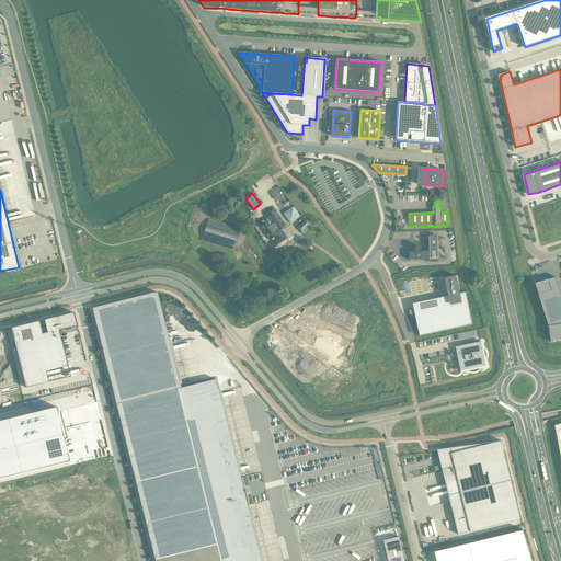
[(560,214),(558,205),(533,214),(541,247),(556,241),(552,228),(560,225),(560,214)]
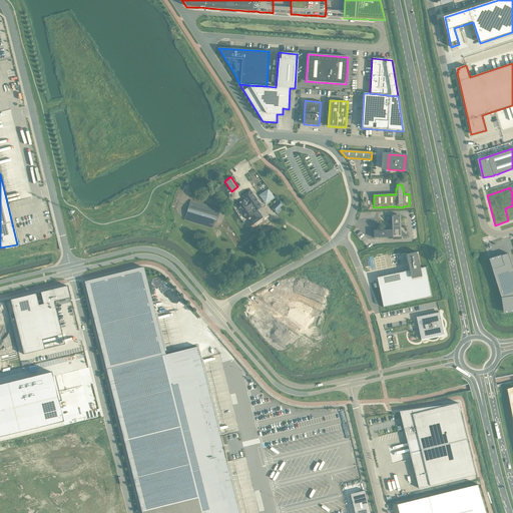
[(262,194),(267,201),(274,197),(268,189),(262,194)]
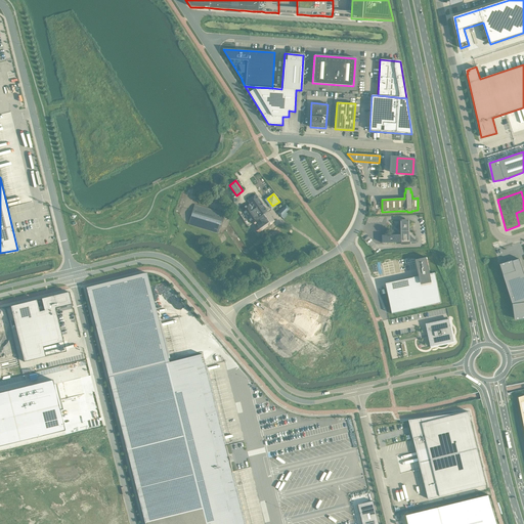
[(252,223),(259,219),(261,221),(257,224),(258,226),(255,228),(258,232),(274,221),(270,216),(256,194),(248,201),(250,204),(242,209),(252,223)]
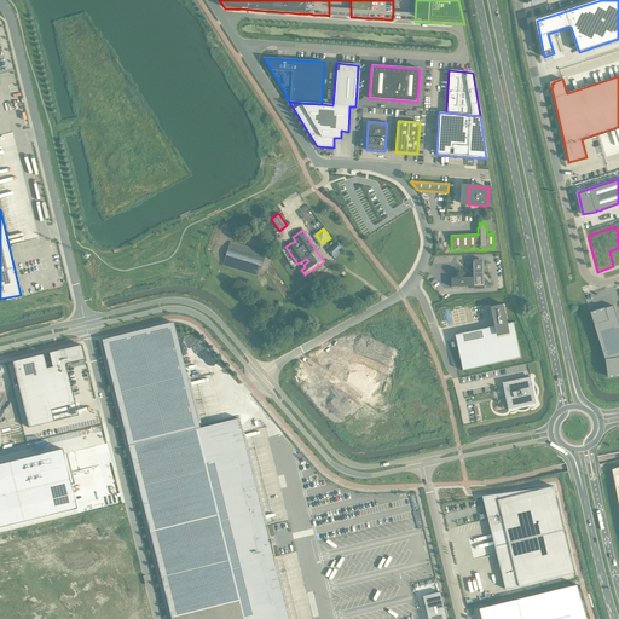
[(258,276),(265,252),(230,242),(223,265),(258,276)]
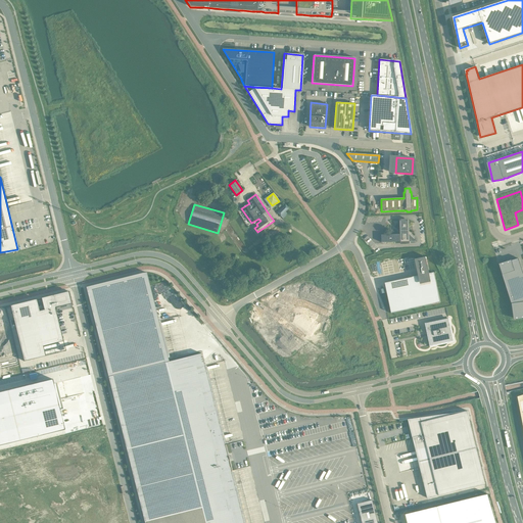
[(285,212),(286,210),(288,208),(285,204),(277,212),(283,219),(287,215),(285,212)]
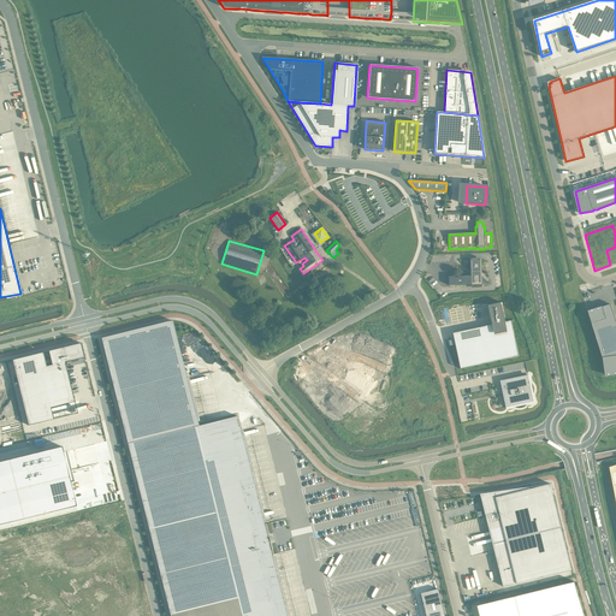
[(467,285),(490,284),(481,276),(480,276),(480,259),(471,259),(471,276),(467,276),(455,277),(449,277),(449,285),(467,285)]
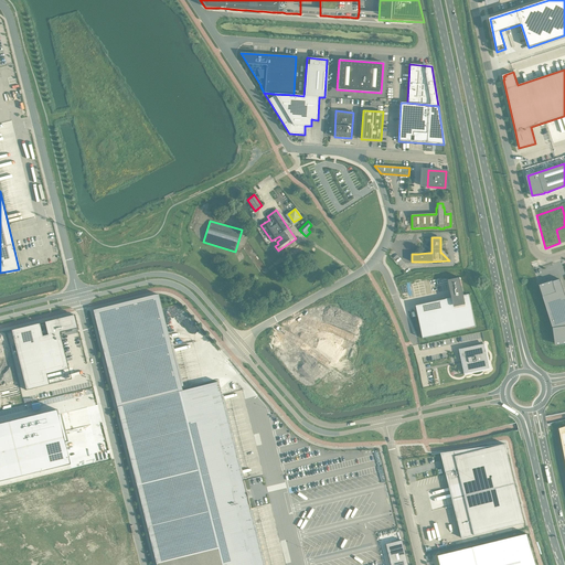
[(452,298),(415,306),(422,338),(476,327),(469,295),(464,296),(460,278),(449,280),(452,298)]
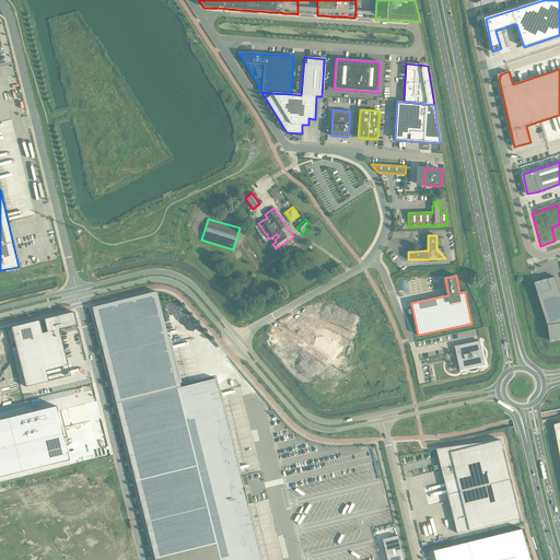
[(535,282),(548,325),(550,340),(551,340),(550,339),(559,338),(559,291),(556,277),(548,279),(548,278),(547,279),(536,283),(535,282)]
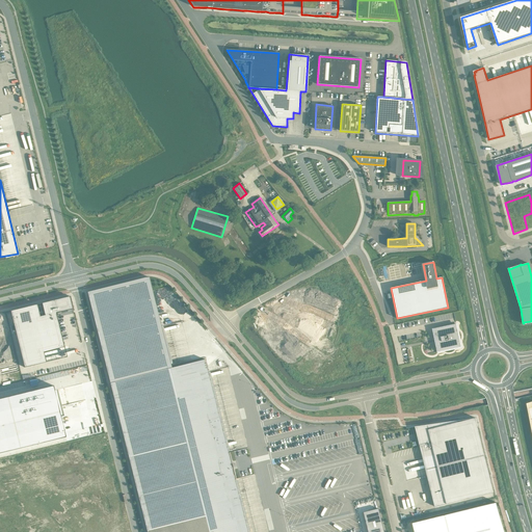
[(149,276),(87,292),(110,383),(147,531),(247,531),(235,479),(236,479),(235,477),(234,477),(229,455),(230,454),(229,453),(205,360),(171,368),(149,276)]
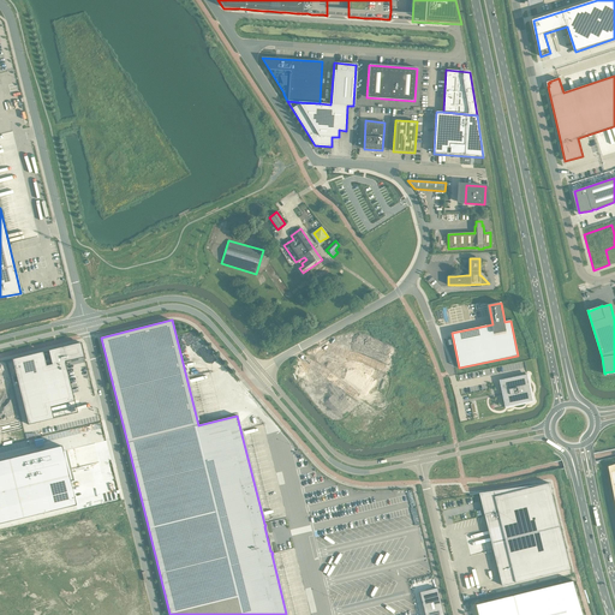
[(159,320),(123,328),(124,332),(160,322),(159,320)]
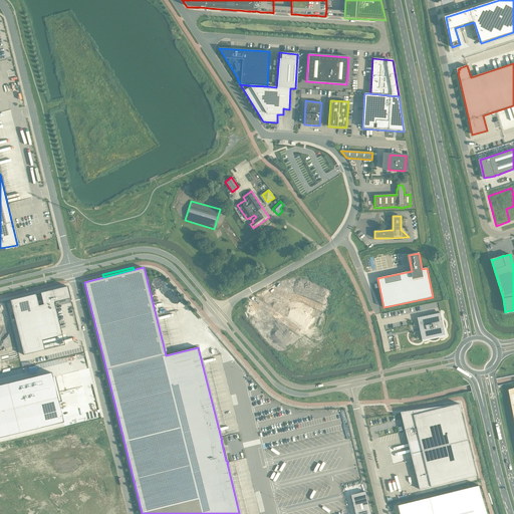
[(67,286),(10,300),(23,355),(44,349),(42,340),(62,335),(54,302),(70,298),(67,286)]
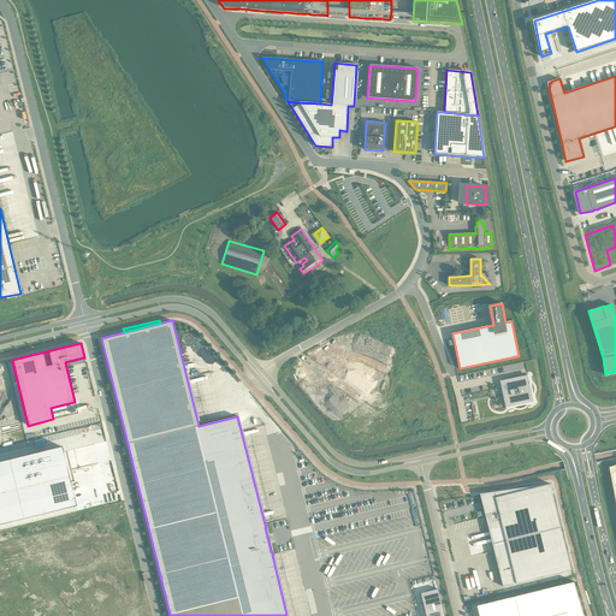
[(528,375),(502,381),(504,392),(503,392),(504,397),(505,397),(508,408),(534,402),(528,375)]
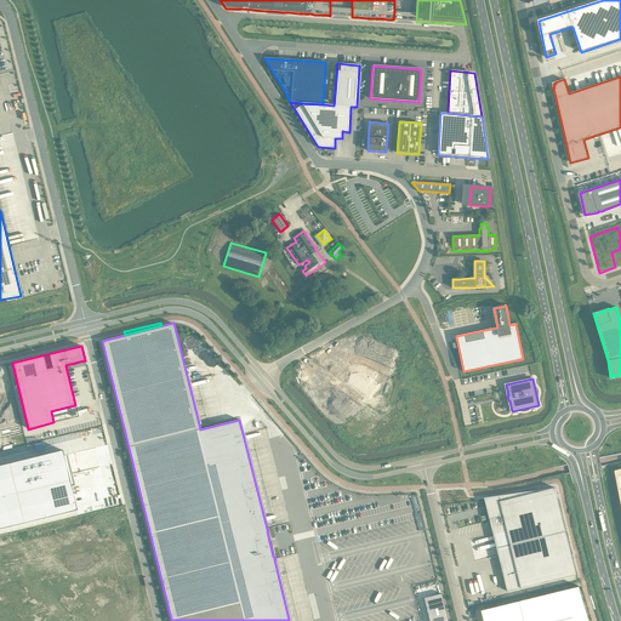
[(0,528),(78,510),(62,450),(0,465),(0,528)]
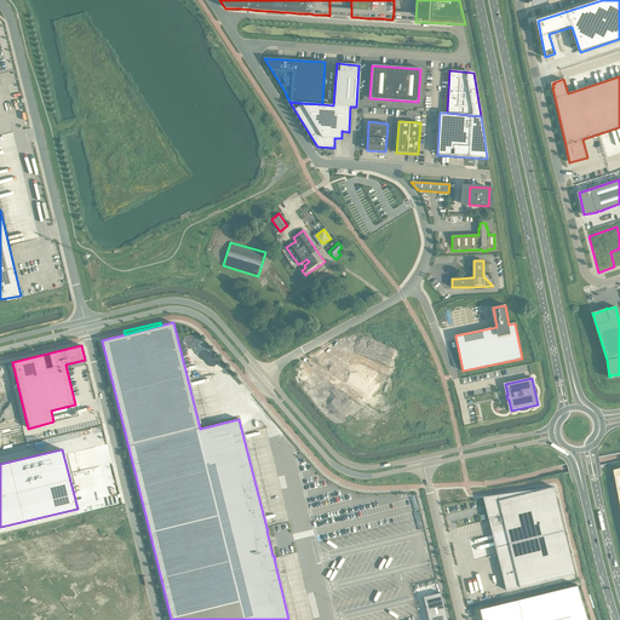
[(498,497),(486,498),(489,512),(488,512),(507,591),(521,587),(577,574),(557,499),(555,487),(534,492),(534,491),(498,495),(498,497)]
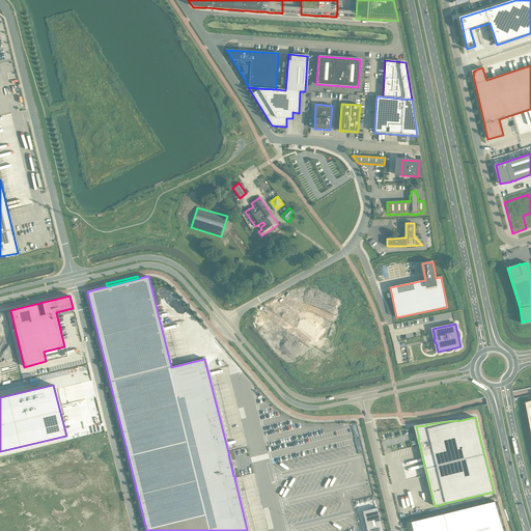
[(0,484),(11,530),(82,530),(63,456),(0,472),(0,484)]
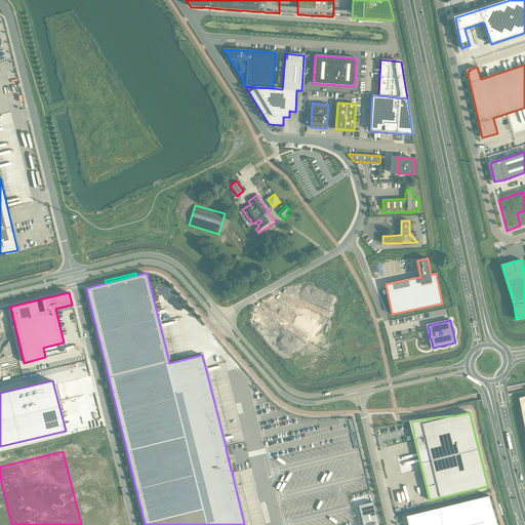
[(490,496),(407,516),(409,524),(498,524),(494,511),(490,496)]
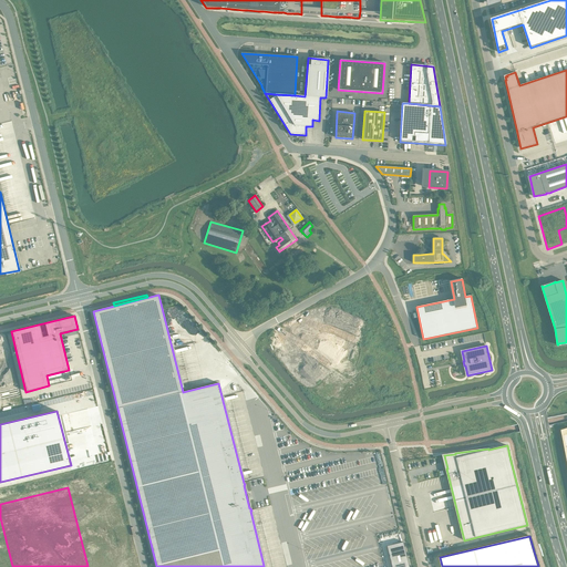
[(409,566),(403,542),(387,546),(391,566),(409,566)]
